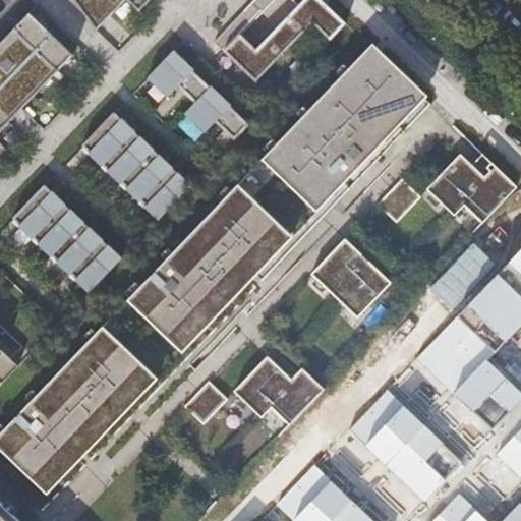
[(74,0),(95,29),(109,13),(105,9),(113,0),(128,0),(137,9),(146,0),(74,0)]
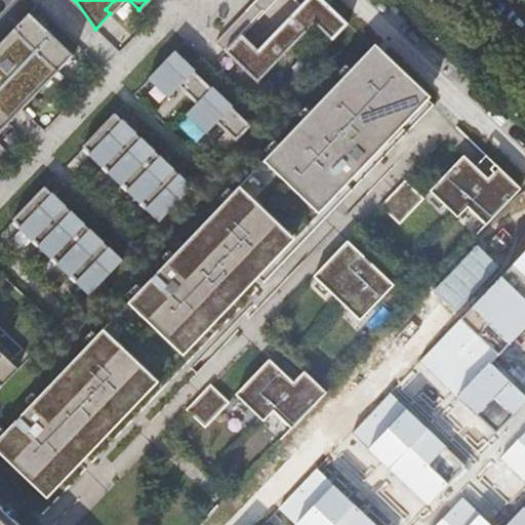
[(333,40),(349,24),(324,0),(305,0),(258,49),(244,35),(242,34),(226,51),(258,82),(315,22),(333,40)]
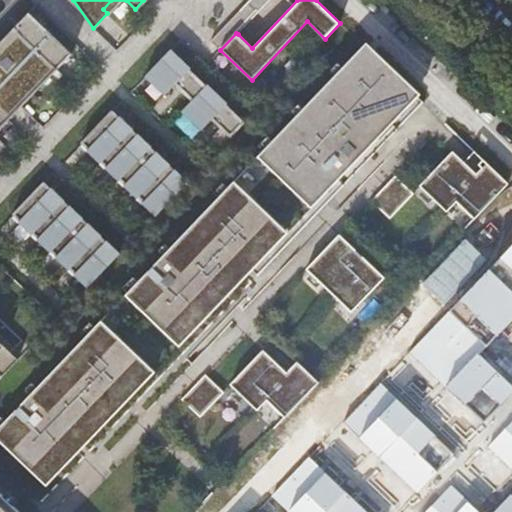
[(259,13),(270,0),(250,0),(248,3),(259,13)]
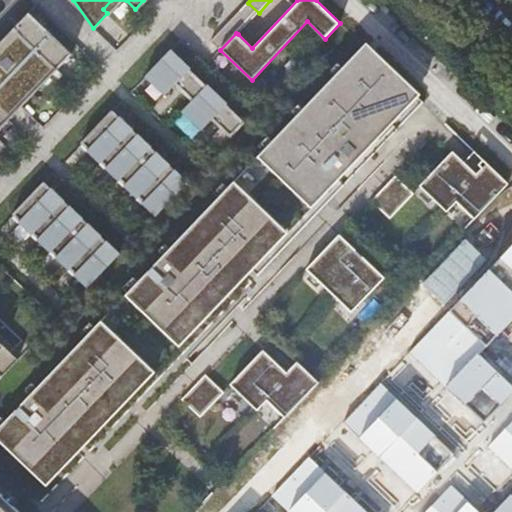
[(257,11),(248,3),(211,40),(220,50),(236,33),(257,11)]
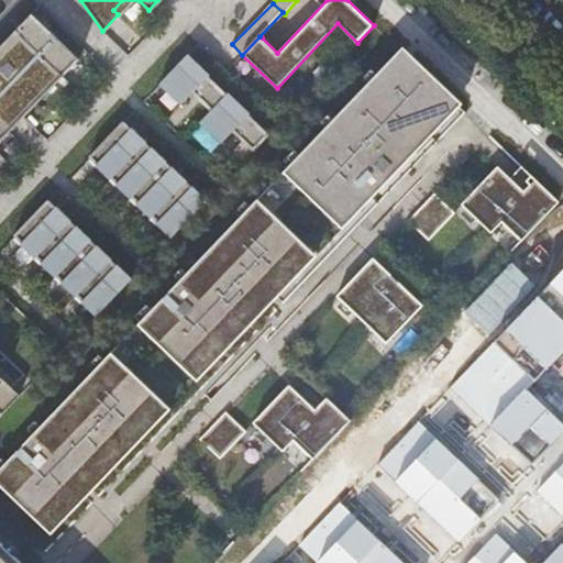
[(79,59),(32,13),(12,33),(14,35),(11,40),(9,37),(0,46),(0,142),(19,122),(12,116),(37,91),(43,97),(79,59)]
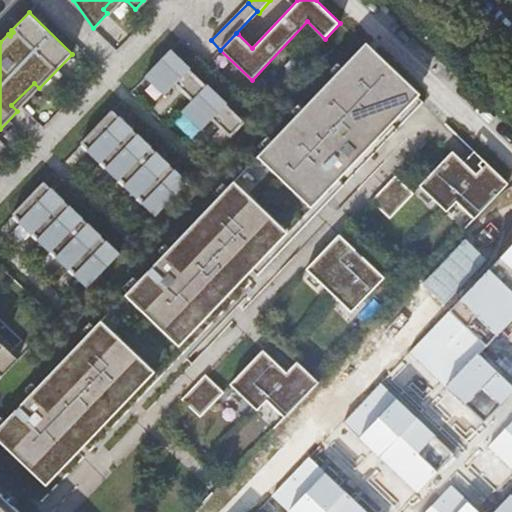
[(317,94),(258,156),(282,179),(287,174),(317,202),(340,178),(345,183),(423,102),(412,91),(364,45),(317,94)]
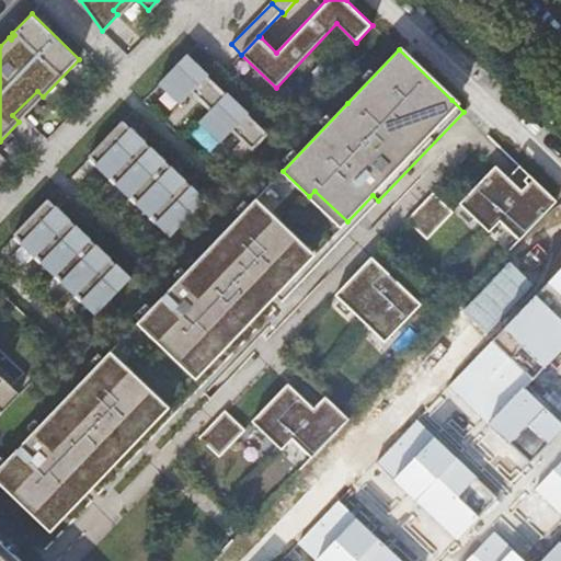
[(161,81),(158,83),(181,104),(192,93),(209,111),(198,122),(220,144),(232,130),(253,151),(267,135),(248,115),(249,114),(227,92),(226,94),(207,77),(209,75),(187,54),(185,56),(185,55),(161,80),(161,81)]
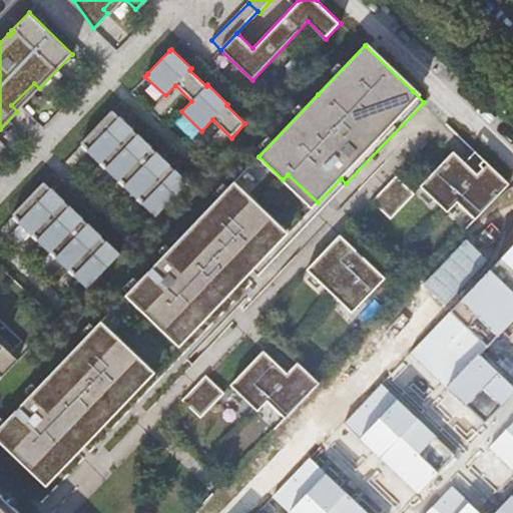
[(112,110),(81,142),(89,150),(87,151),(101,163),(102,162),(107,167),(106,169),(119,181),(120,180),(125,185),(124,186),(137,198),(138,197),(144,202),(143,203),(156,216),(188,182),(175,169),(174,169),(170,165),(171,164),(157,151),(156,151),(151,147),(152,146),(138,133),(138,134),(133,129),(134,129),(120,116),(119,116),(112,110)]
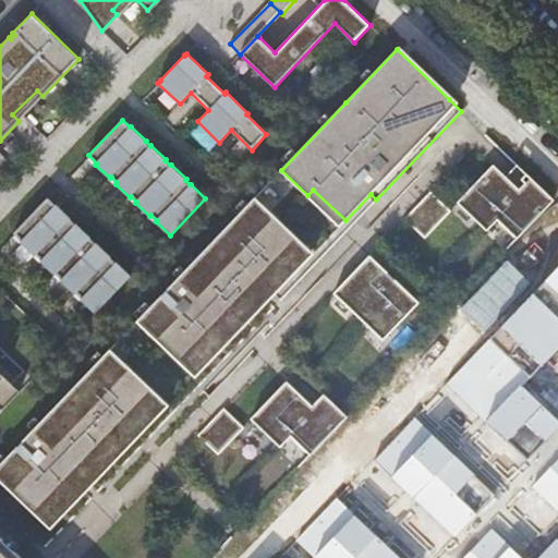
[(519,166),(507,178),(519,190),(531,178),(519,166)]
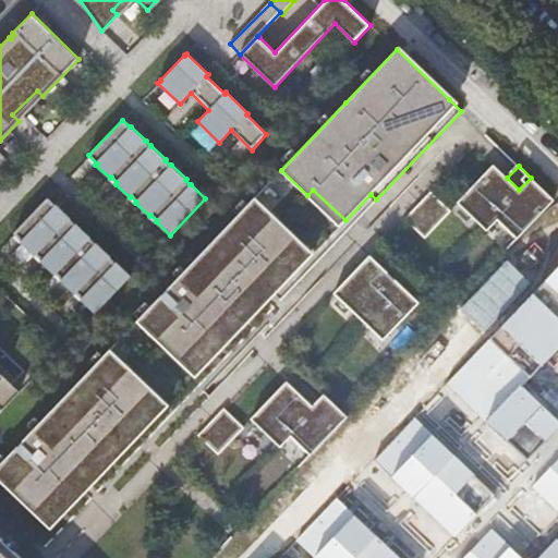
[(554,199),(531,178),(519,190),(507,178),(496,167),(460,205),(487,230),(498,219),(518,239),(554,199)]
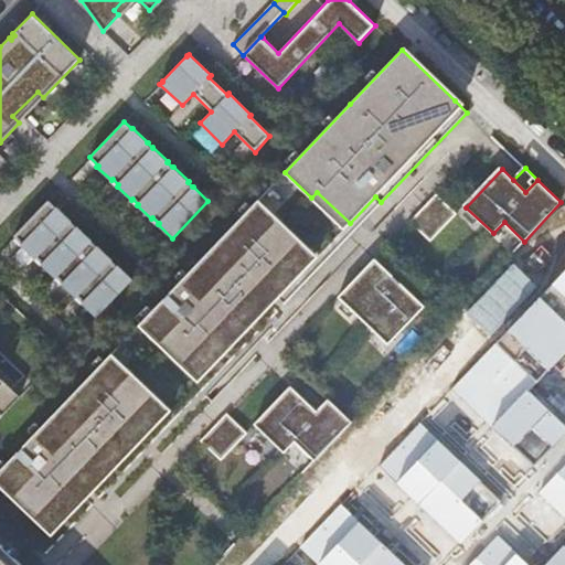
[(436,194),(411,222),(430,241),(457,214),(436,194)]
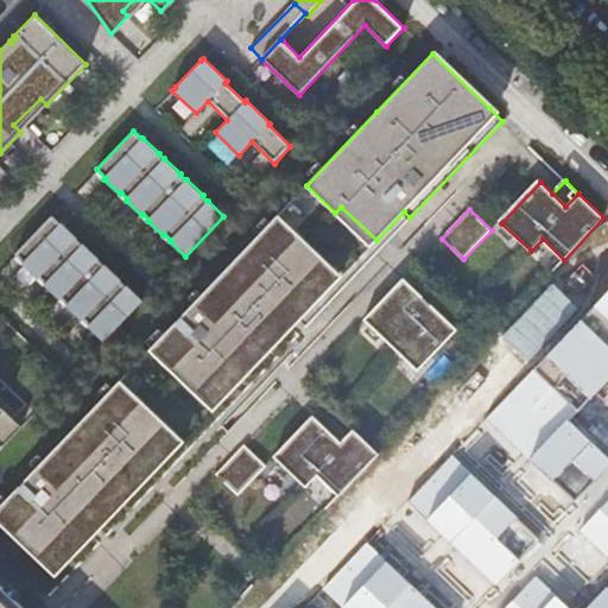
[(52,215),(16,254),(24,263),(23,264),(38,279),(39,278),(46,284),(45,285),(59,301),(61,298),(68,305),(67,306),(82,321),(83,320),(90,325),(88,327),(103,341),(143,301),(127,285),(126,286),(120,280),(121,280),(105,264),(105,265),(99,259),(83,244),(82,244),(76,239),(77,238),(61,222),(61,223),(52,215)]
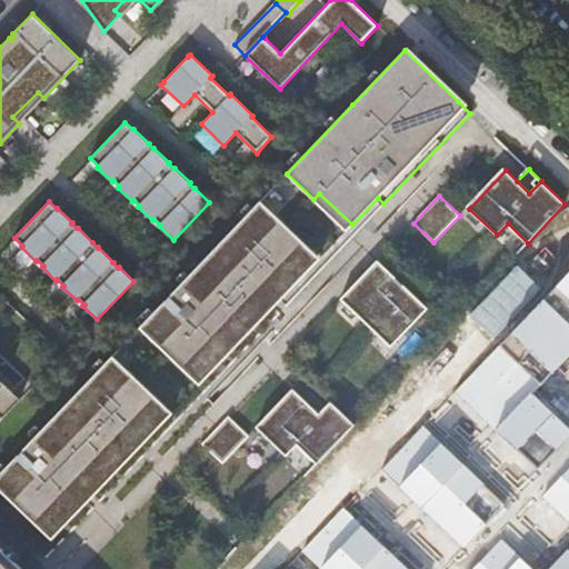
[(203,260),(140,328),(167,353),(172,347),(205,378),(236,347),(229,341),(313,252),(260,201),(203,260)]
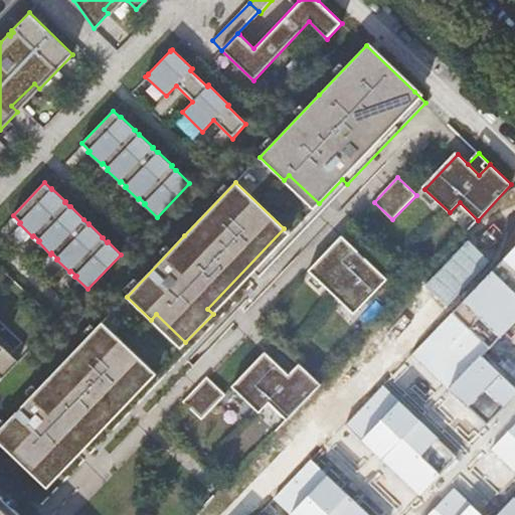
[(309,271),(354,313),(387,279),(342,235),(326,252),(309,271)]
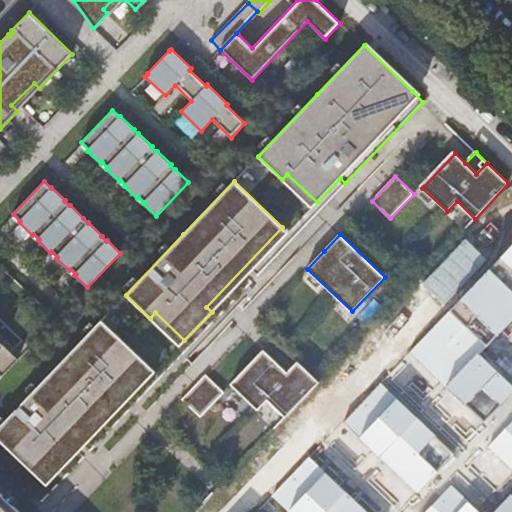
[(511,246),(410,353),(482,421),(511,392),(511,385),(479,356),(511,321),(511,246)]
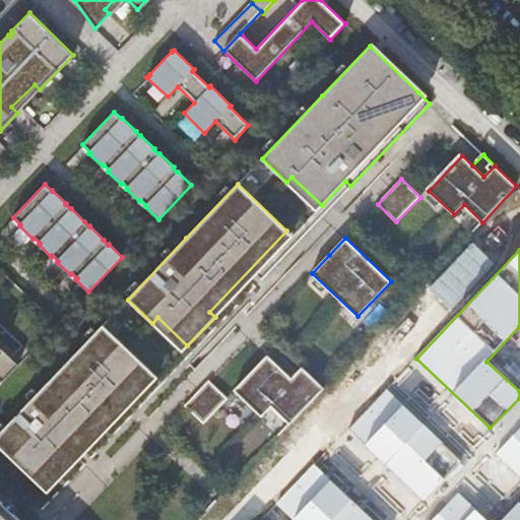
[(103,325),(0,433),(0,448),(17,464),(22,458),(53,488),(80,459),(74,453),(151,372),(103,325)]
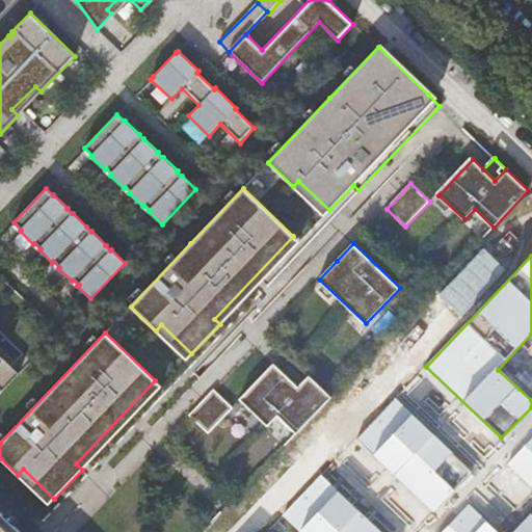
[(0,394),(20,374),(0,354),(0,394)]
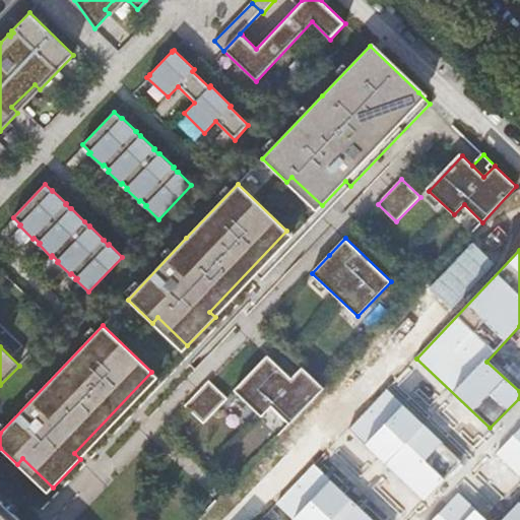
[(289,424),(324,388),(302,367),(291,378),(267,355),(234,390),(262,416),(271,406),(289,424)]
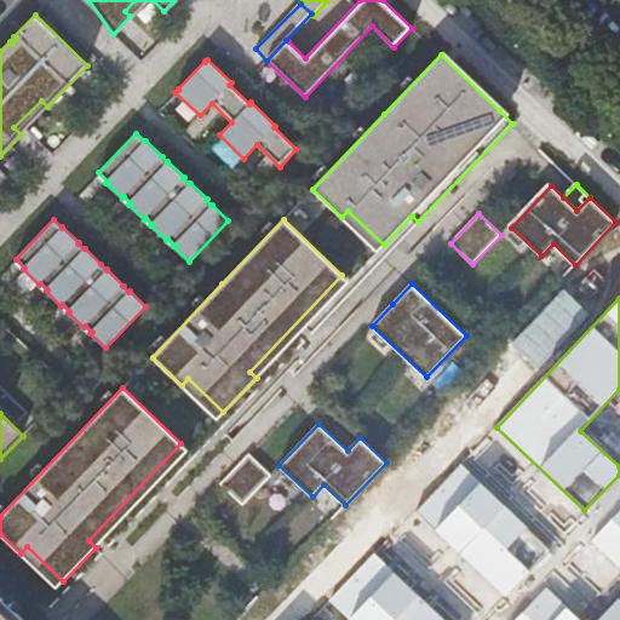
[(250,453),(220,483),(242,505),(271,475),(250,453)]
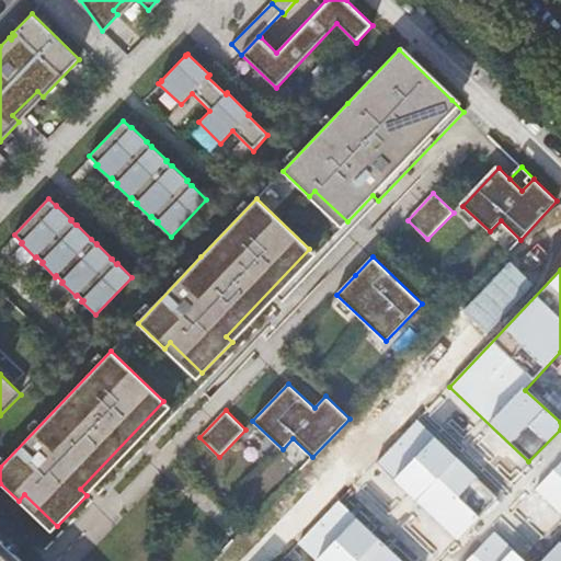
[(378,461),(456,538),(497,497),(416,420),(378,461)]
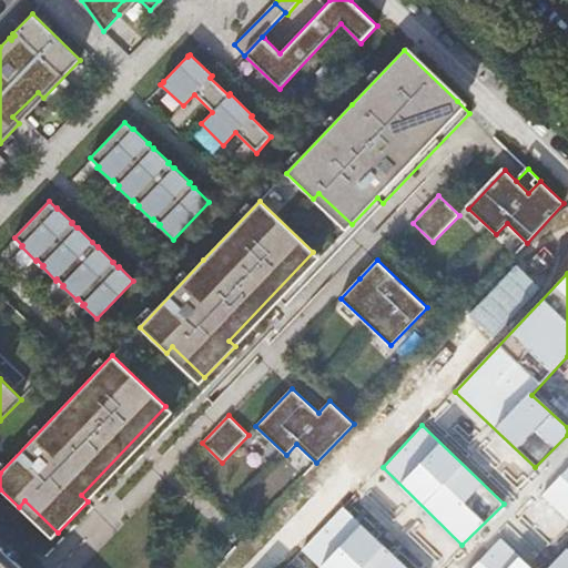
[(567,470),(541,497),(567,520),(567,470)]
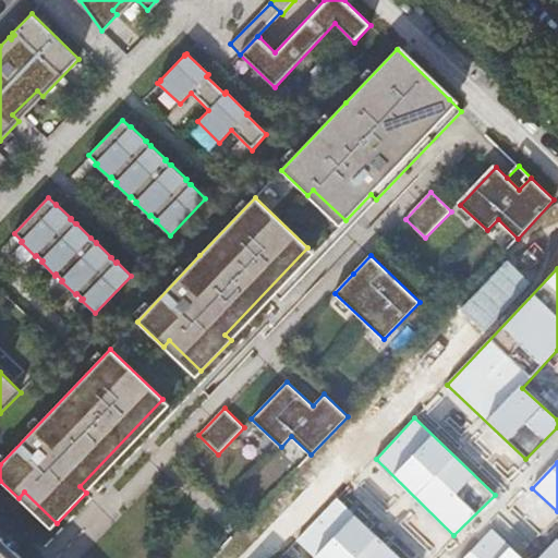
[(298,540),(316,557),(397,557),(337,498),(298,540)]
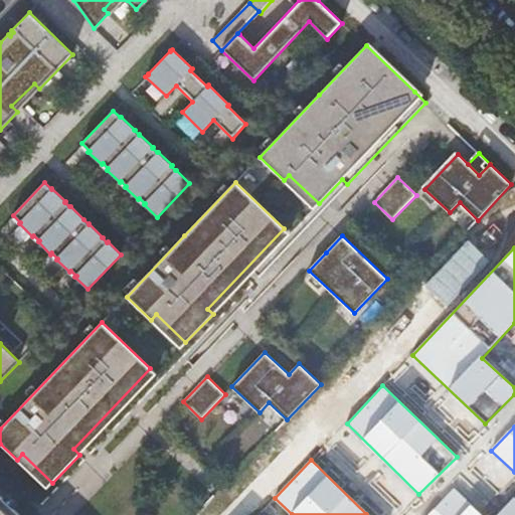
[(514,514),(514,498),(497,514),(481,514),(455,490),(430,514),(514,514)]
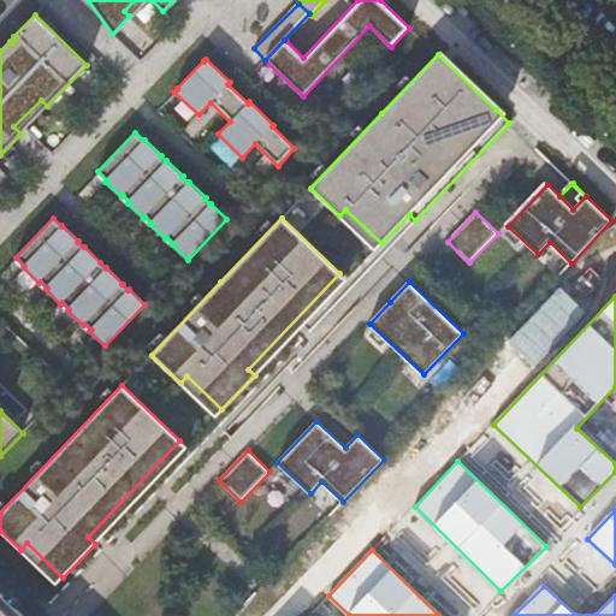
[(25,615),(0,591),(0,615),(25,615)]
